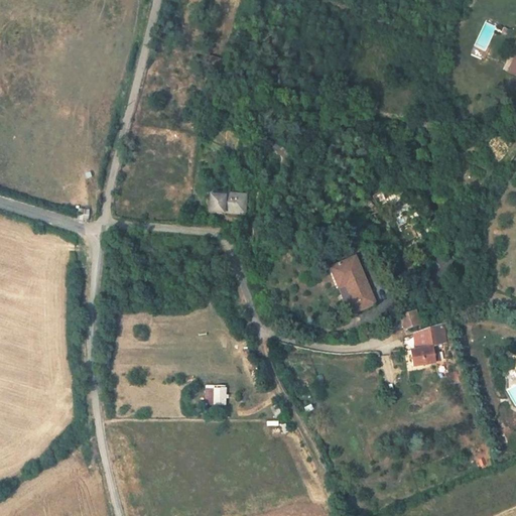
[(515,59),(515,60),(515,58),(513,57),(506,73),(515,77),(515,59)]
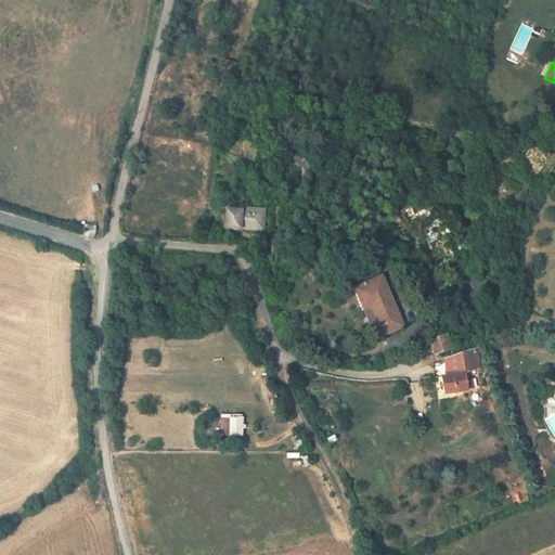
[(267,162),(268,146),(259,145),(258,162),(267,162)]
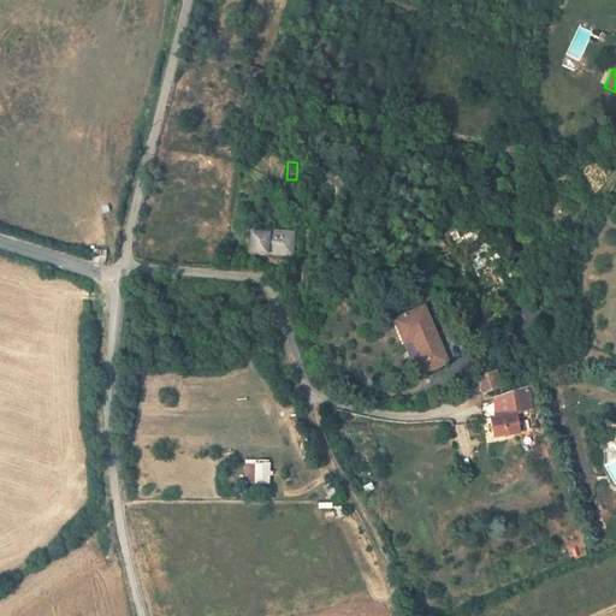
[(290,258),(291,235),(265,234),(265,240),(249,238),(248,256),(290,258)]
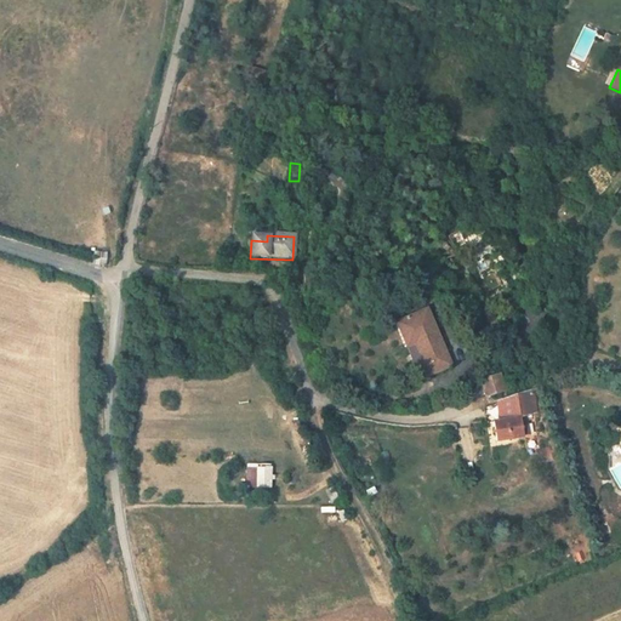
[(107,254),(96,251),(91,265),(104,267),(107,254)]
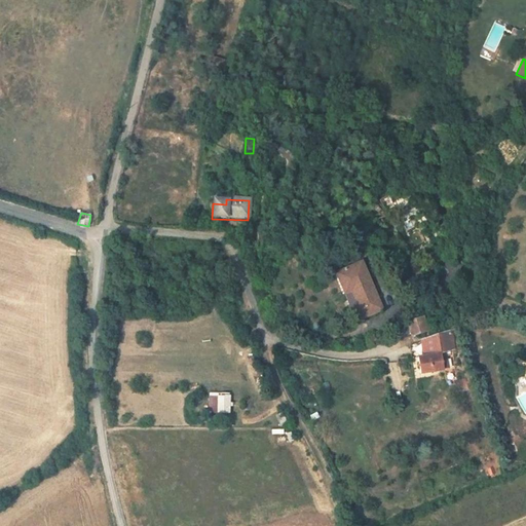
[(383,308),(364,261),(336,271),(343,289),(351,286),(363,316),(383,308)]
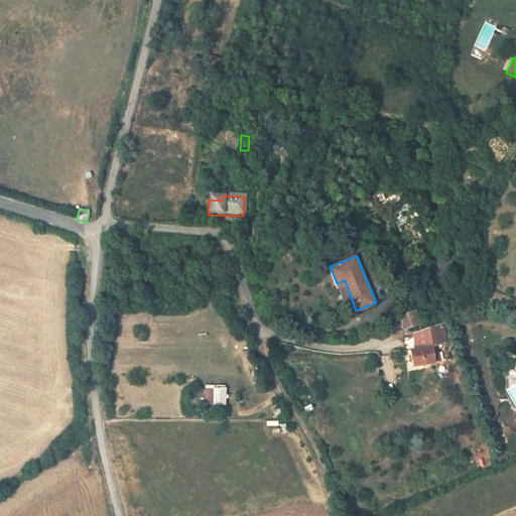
[(416,326),(411,311),(398,316),(403,330),(416,326)]
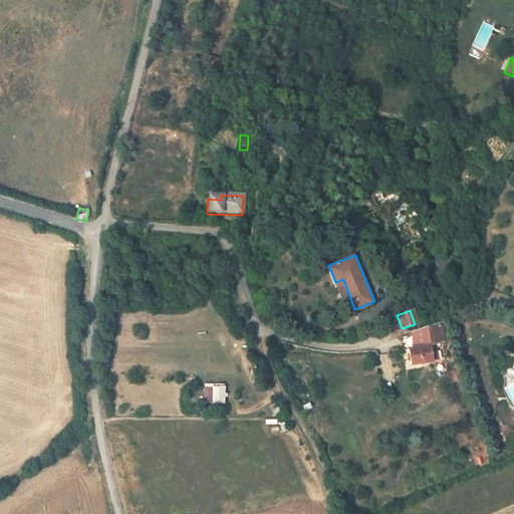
[(442,343),(440,323),(430,327),(432,344),(442,343)]
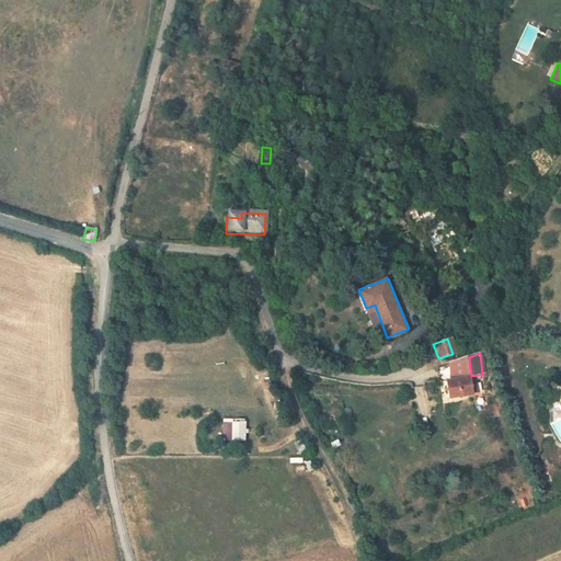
[(471,396),(469,377),(467,357),(449,364),(451,382),(444,385),(446,399),(471,396)]
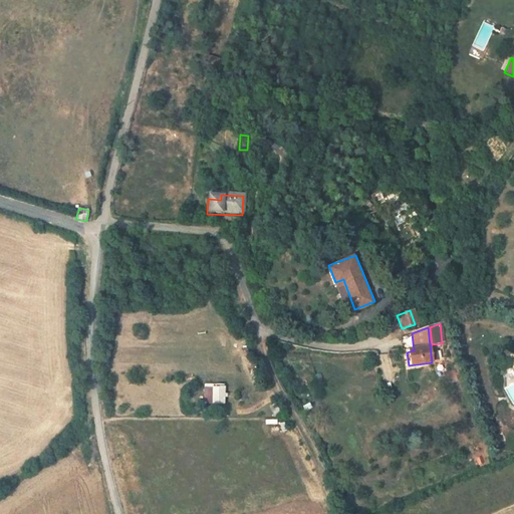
[(219,398),(210,398),(210,414),(220,414),(219,398)]
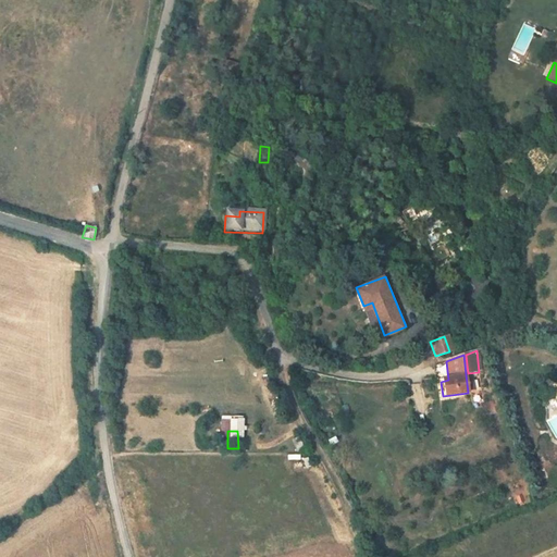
All buildings are outlined.
